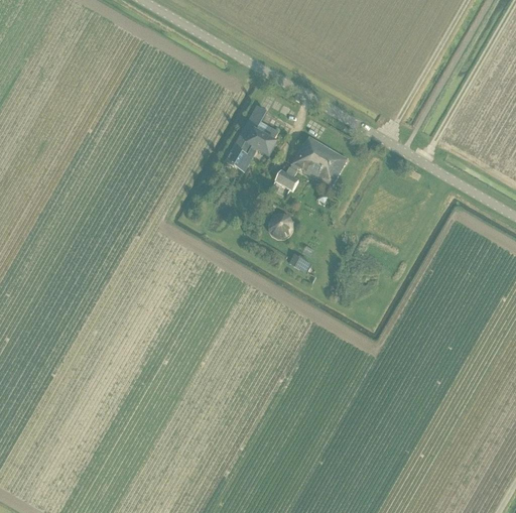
[(247,167),(257,149),(269,156),(277,143),(273,141),(278,132),(267,126),(267,127),(261,124),(267,112),(258,106),(227,161),(236,166),(239,162),(247,167)]
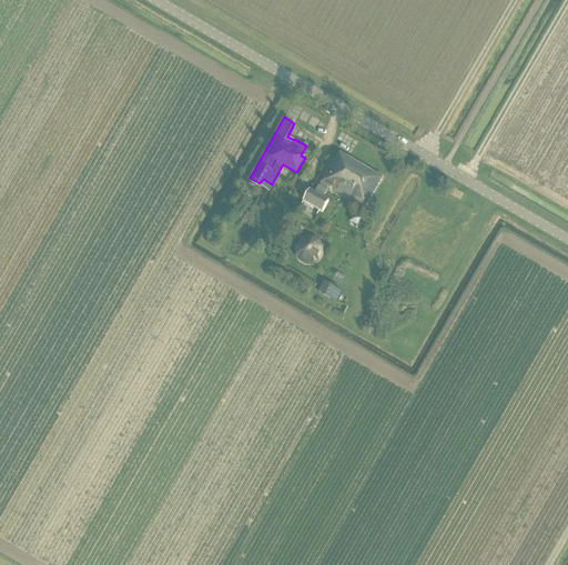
[(327,188),(328,184),(366,207),(385,175),(341,149),(336,159),(334,158),(321,180),(322,181),(321,183),(320,183),(316,190),(311,187),(304,199),(323,210),(330,198),(324,194),(328,188),(327,188)]
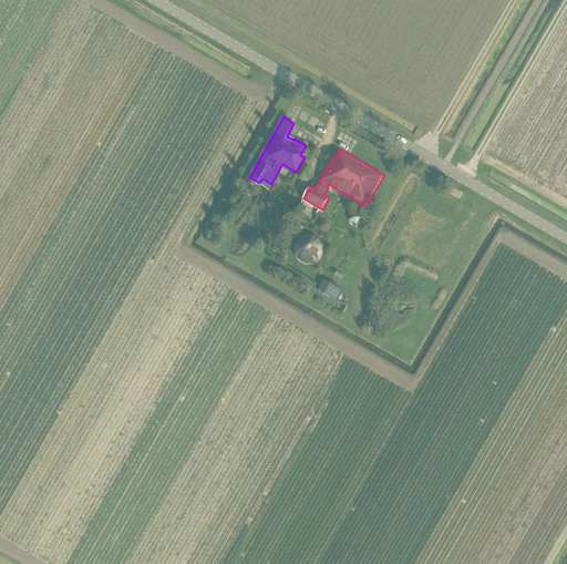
[(360,216),(353,213),(350,219),(357,223),(360,216)]
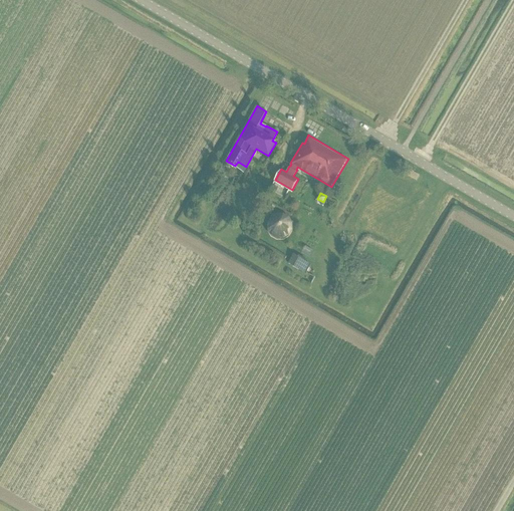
[(284,237),(289,234),(293,228),(293,221),(290,215),(284,212),(276,212),(271,215),(268,221),(268,228),(271,234),(277,237),(284,237)]
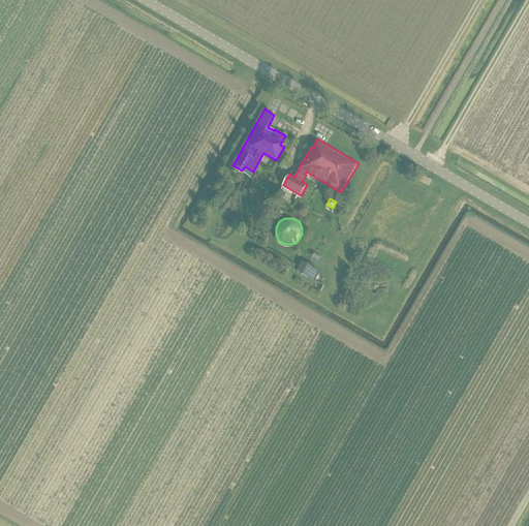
[(322,255),(315,250),(310,257),(318,263),(322,255)]
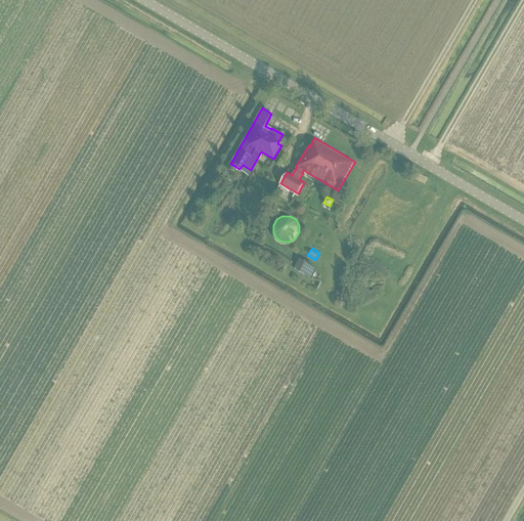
[(299,257),(294,265),(312,276),(317,268),(311,265),(313,262),(305,258),(304,260),(299,257)]
